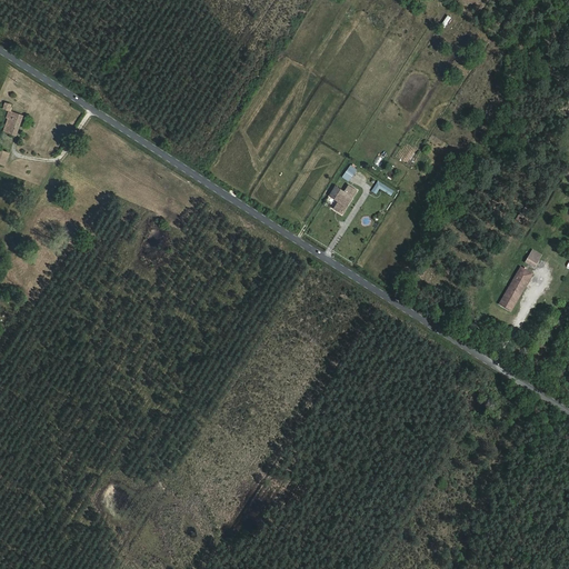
[(21,116),(10,111),(7,119),(6,132),(15,136),(21,116)]
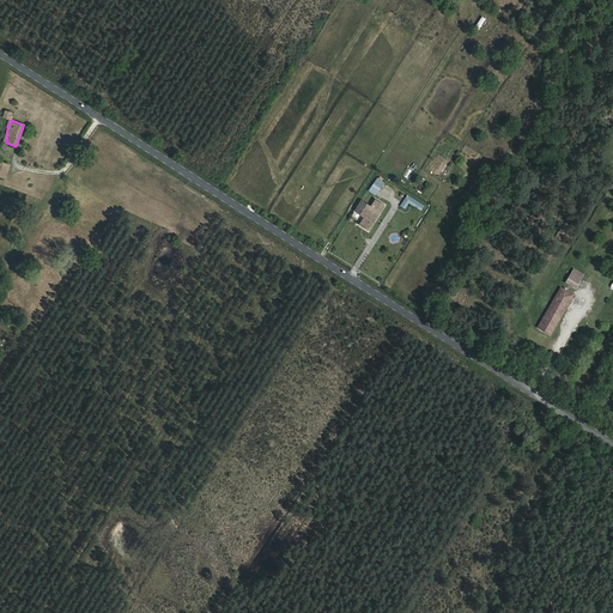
[(382,196),(386,189),(377,184),(374,190),(382,196)]
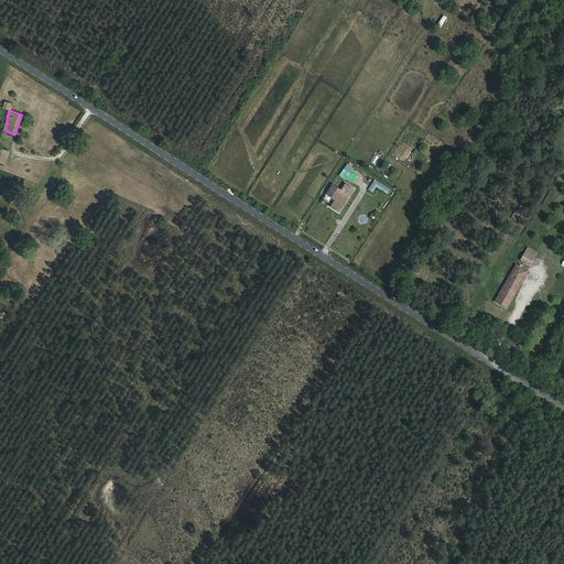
[(334,183),(327,194),(337,199),(344,190),(334,183)]
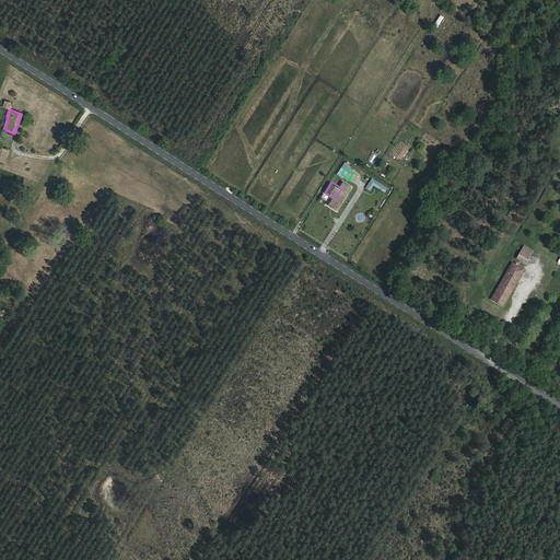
[(335,198),(333,201),(328,207),(338,212),(353,188),(346,182),(341,188),(335,198)]
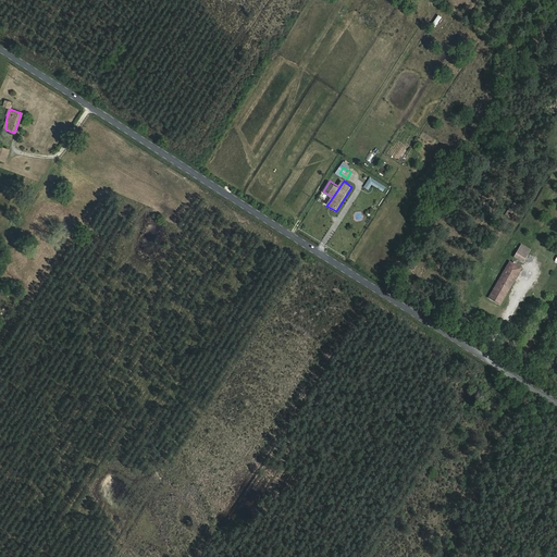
[(323,192),(321,195),(331,200),(333,197),(323,192)]
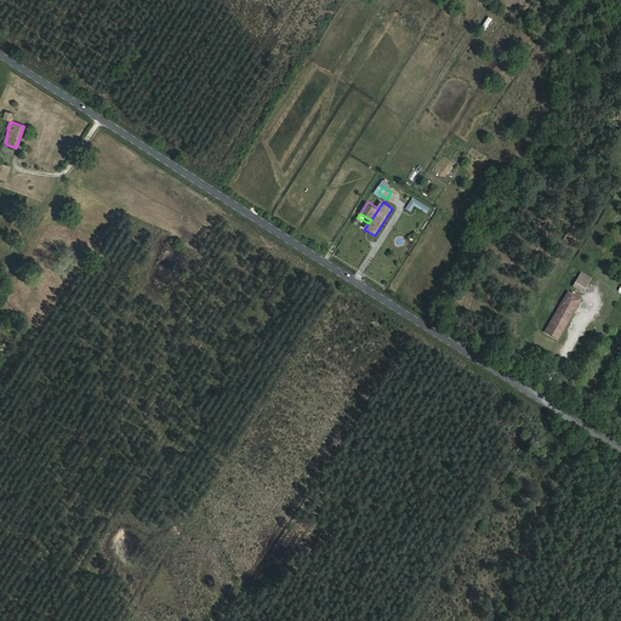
[(582,272),(574,286),(585,294),(593,278),(582,272)]
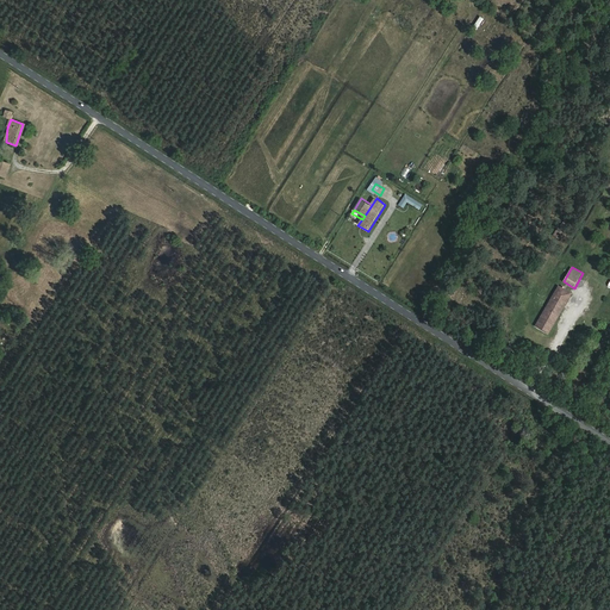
[(559,286),(551,299),(566,307),(573,294),(559,286)]
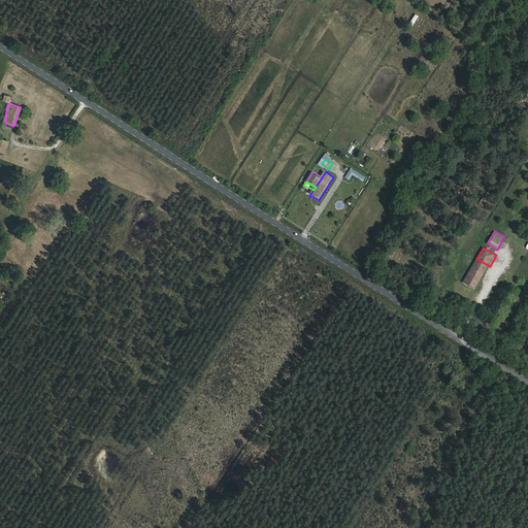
[(476,259),(463,283),(475,290),(490,266),(476,259)]
